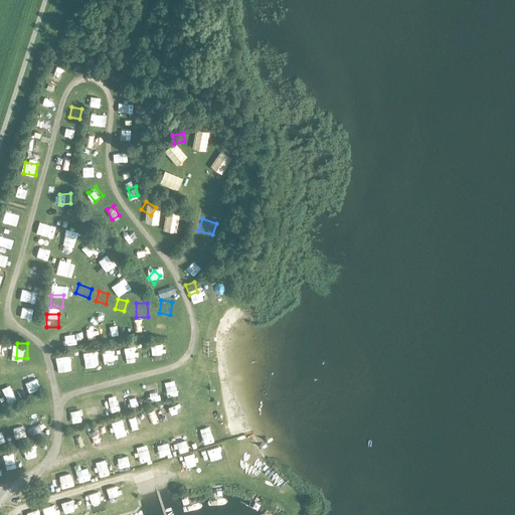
[(143,343),(143,355),(155,354),(155,343),(143,343)]
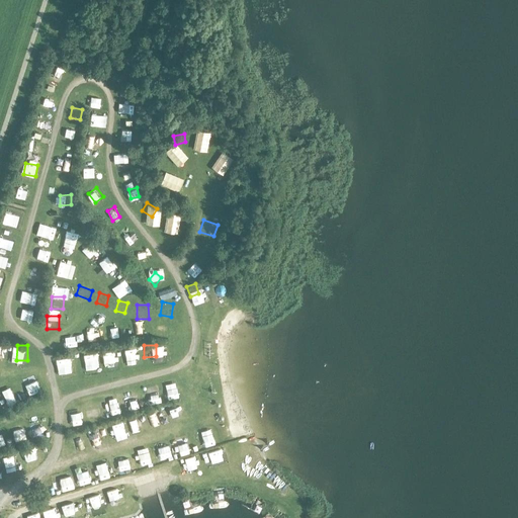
[(105,364),(116,362),(114,351),(103,352),(105,364)]
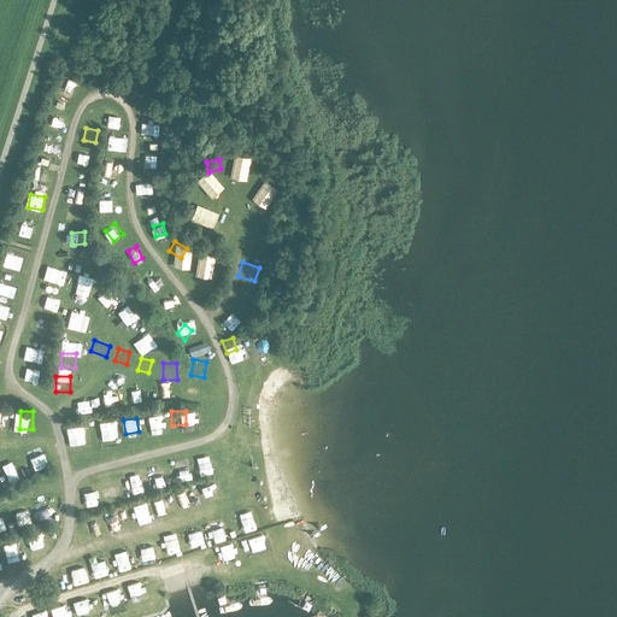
[(117,434),(116,428),(106,429),(106,423),(97,423),(99,441),(109,440),(107,435),(117,434)]
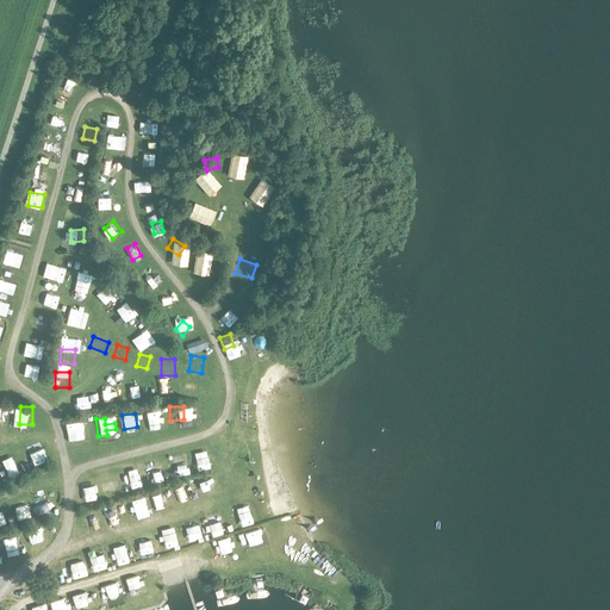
[(73,422),(73,439),(85,439),(85,422),(73,422)]
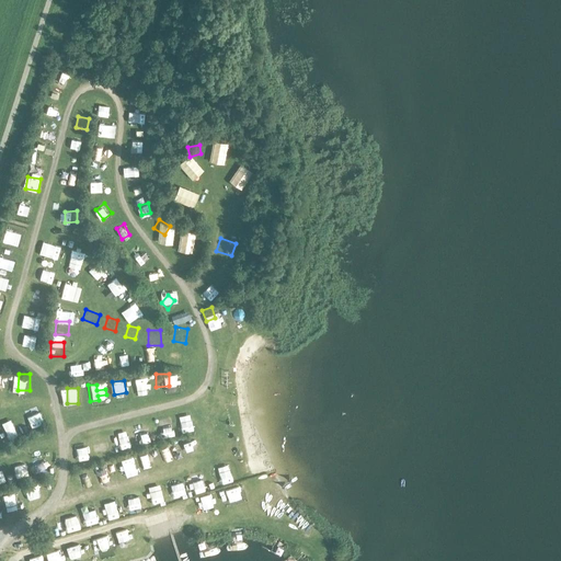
[(27,426),(38,425),(36,414),(26,415),(27,426)]
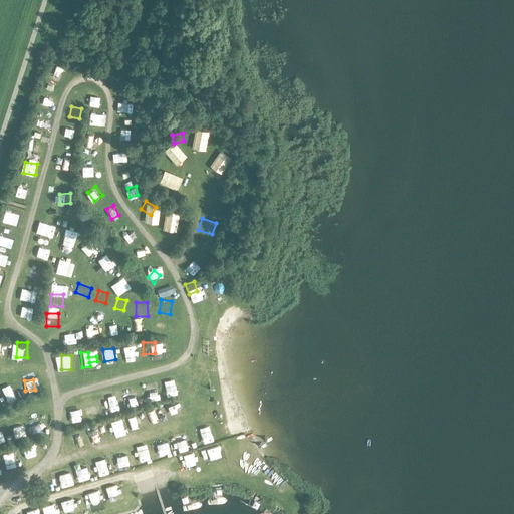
[(151,387),(145,389),(147,399),(154,397),(151,387)]
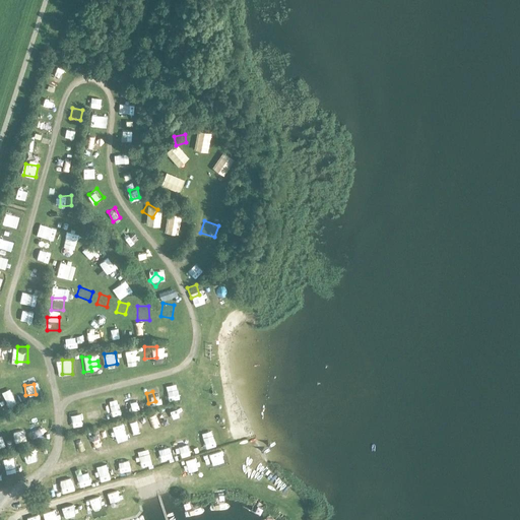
[(1,395),(3,404),(11,403),(9,393),(1,395)]
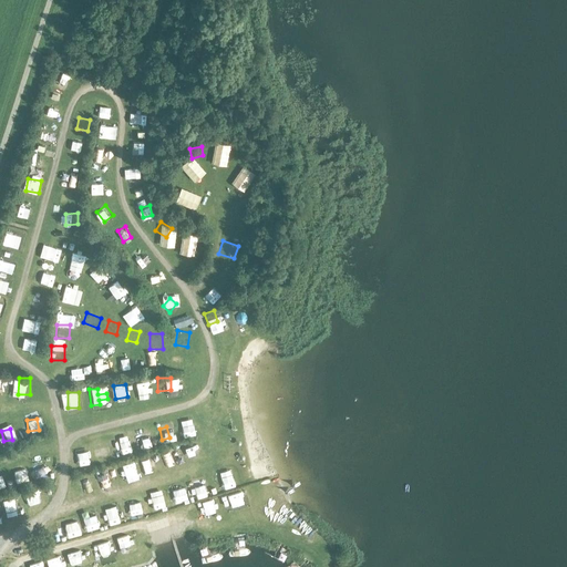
[(41,463),(31,467),(34,477),(44,473),(41,463)]
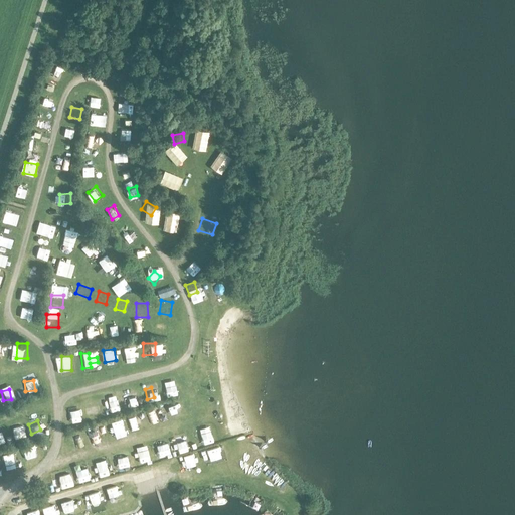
[(200,435),(189,438),(191,443),(202,440),(200,435)]
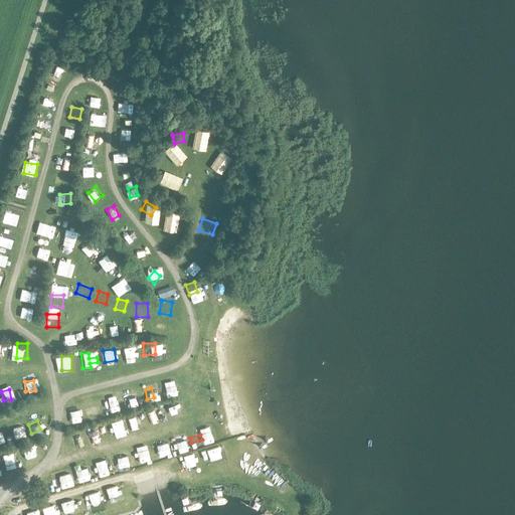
[(152,439),(156,455),(164,453),(160,437),(152,439)]
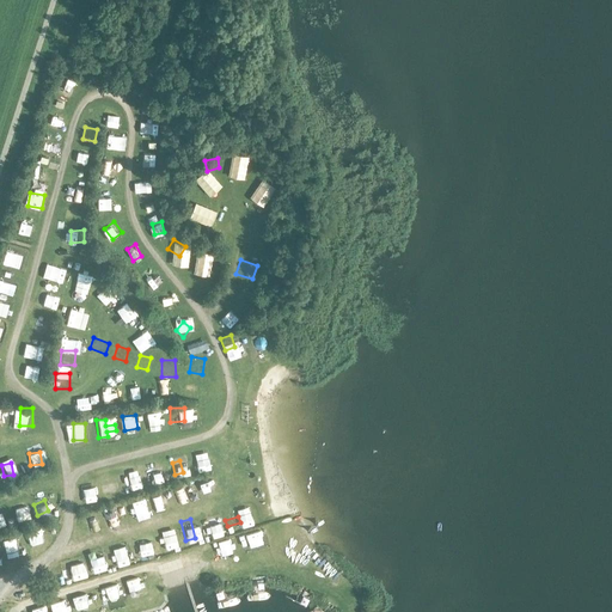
[(201,521),(202,533),(213,532),(212,520),(201,521)]
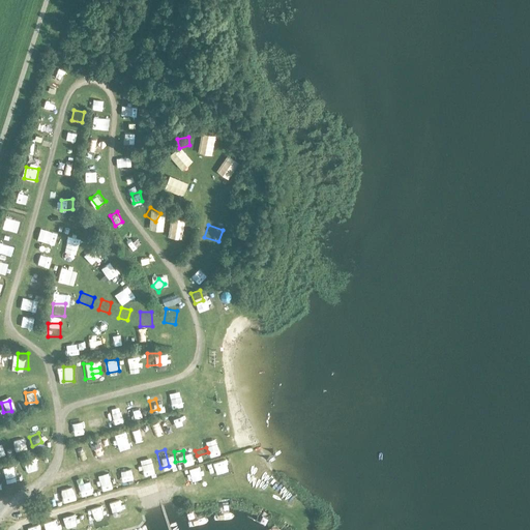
[(23,459),(27,474),(38,471),(33,455),(23,459)]
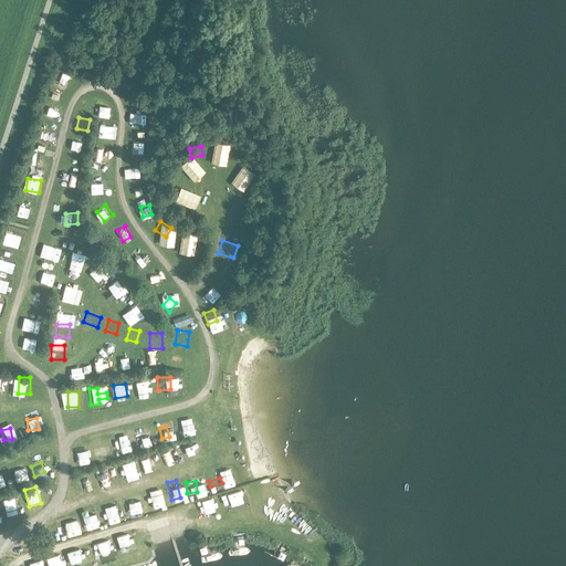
[(148,507),(163,503),(159,489),(145,492),(148,507)]
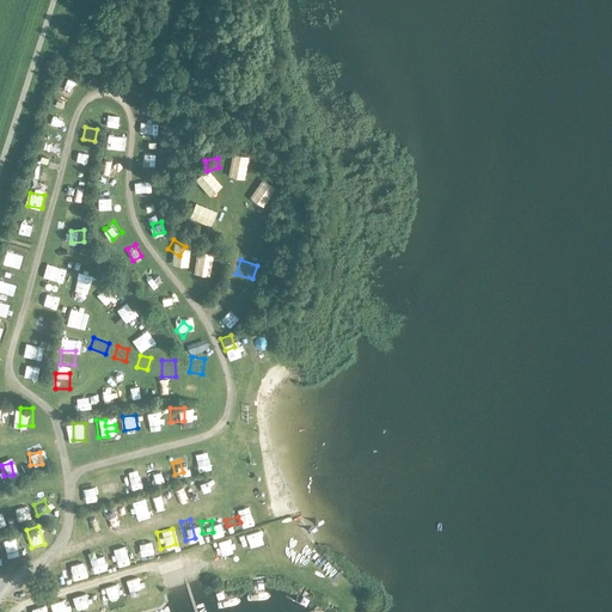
[(148,539),(134,544),(136,556),(152,552),(148,539)]
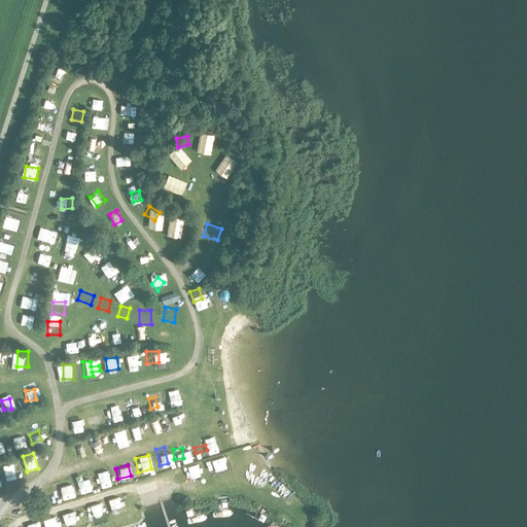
[(99,483),(110,482),(109,469),(98,471),(99,483)]
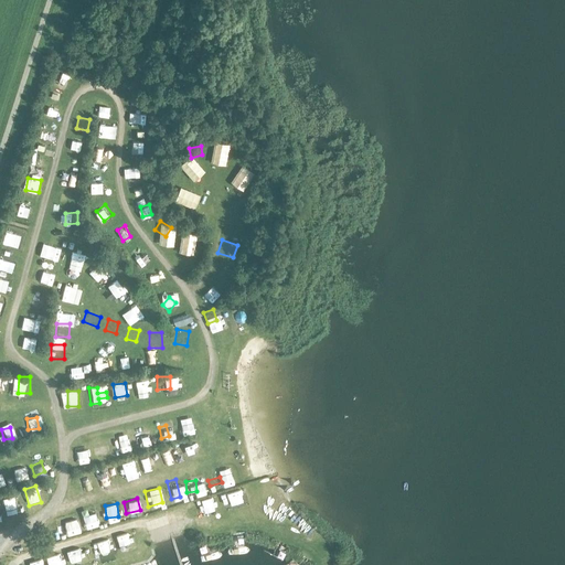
[(83,524),(94,521),(91,509),(80,512),(83,524)]
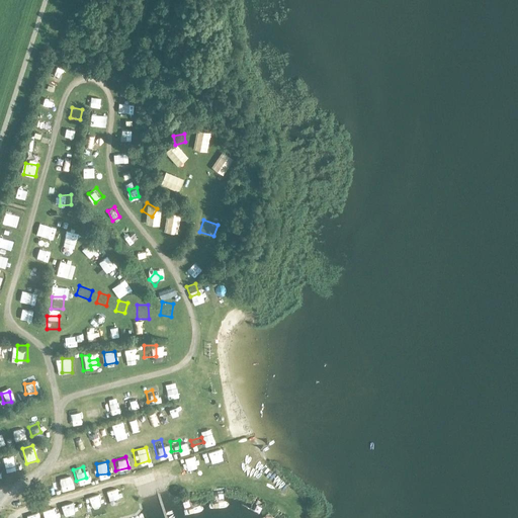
[(260,475),(258,478),(266,483),(272,473),(262,467),(258,473),(260,475)]
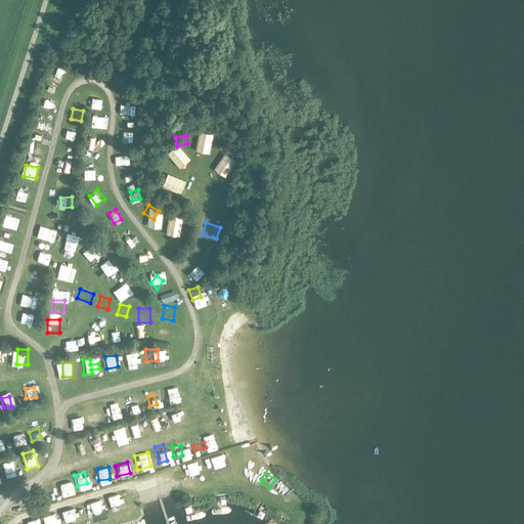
[(49,493),(50,498),(61,495),(58,479),(45,483),(47,493),(49,493)]
